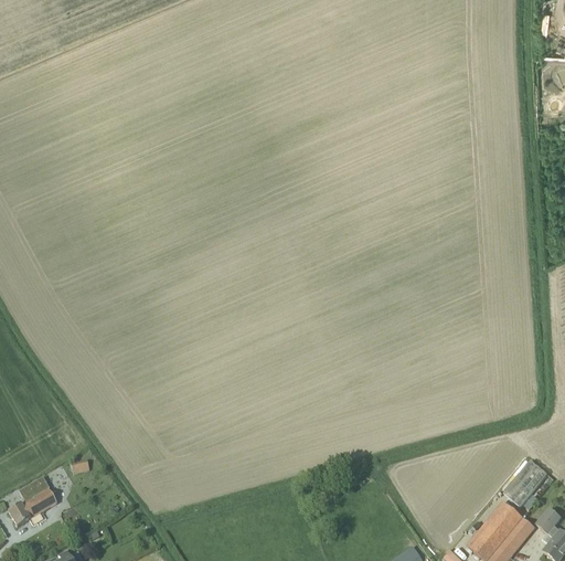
[(530,458),(503,491),(520,506),(534,488),(546,473),(544,470),(530,458)]
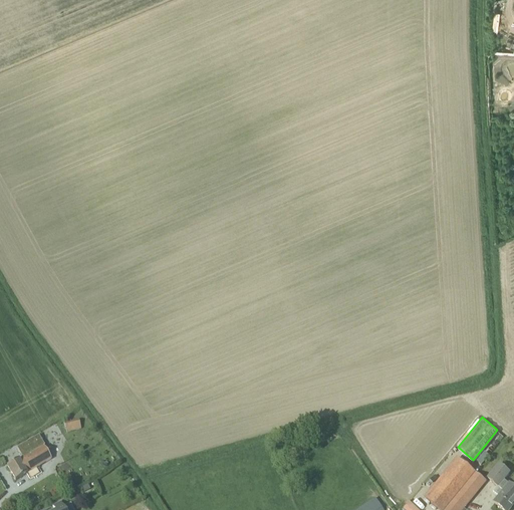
[(78,419),(64,422),(66,430),(80,427),(78,419)]
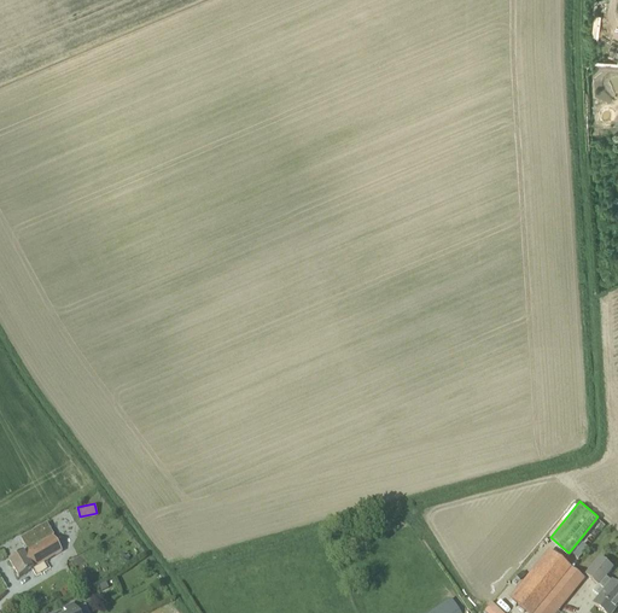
[(27,547),(7,558),(18,574),(60,549),(45,524),(44,520),(19,535),(22,538),(27,547)]
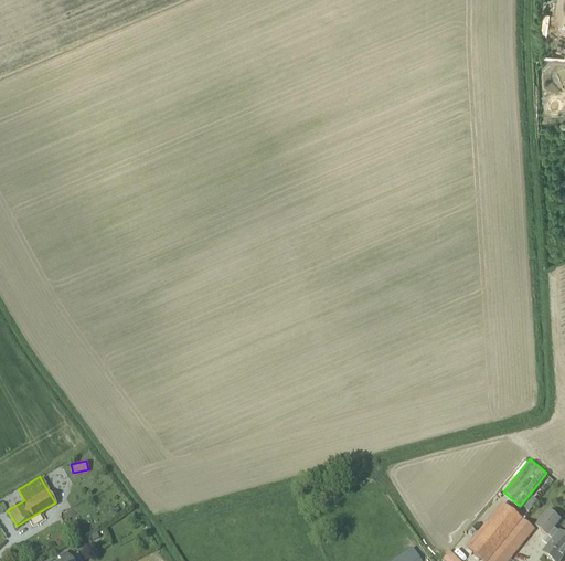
[(503,501),(469,546),(488,560),(504,560),(534,525),(525,518),(503,501)]
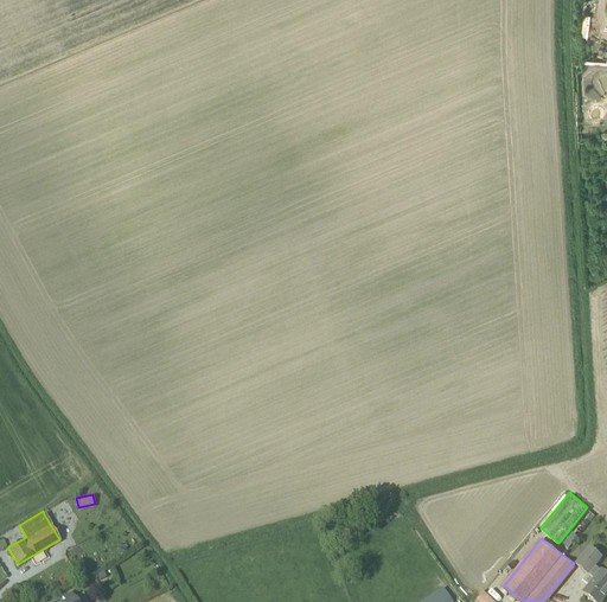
[(588,544),(575,561),(587,570),(588,571),(595,562),(602,554),(593,546),(588,544)]
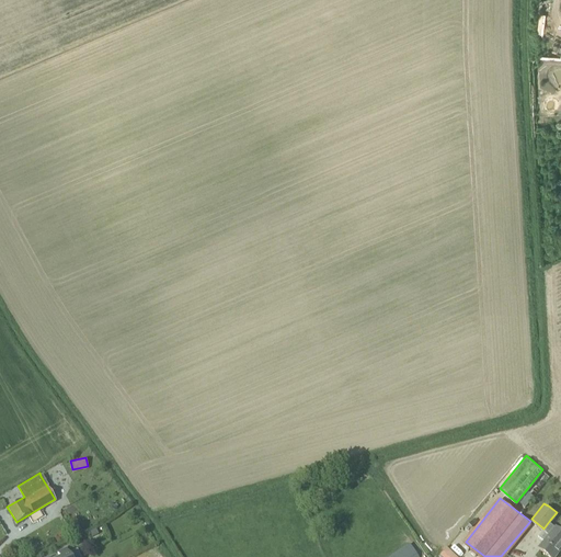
[(545,538),(539,546),(553,556),(560,547),(560,529),(551,522),(545,530),(550,533),(545,538)]
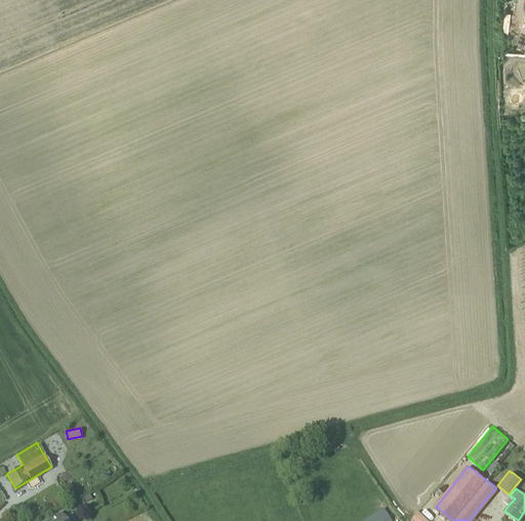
[(382,506),(360,520),(387,520),(392,518),(382,506)]
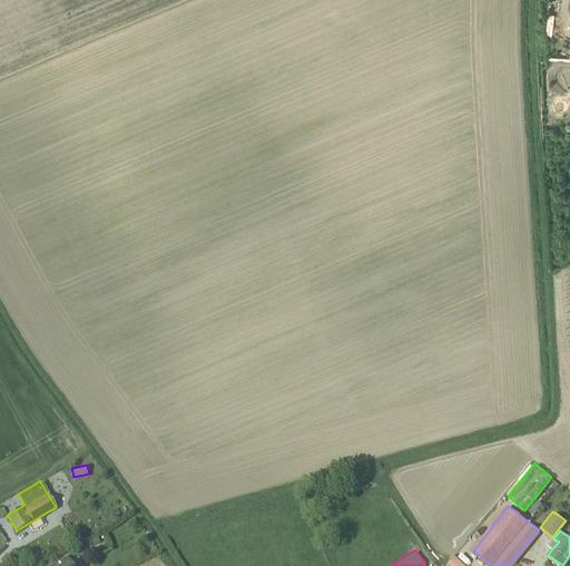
[(51,565),(51,564),(45,565),(72,565),(67,553),(57,557),(60,564),(55,565),(51,565)]
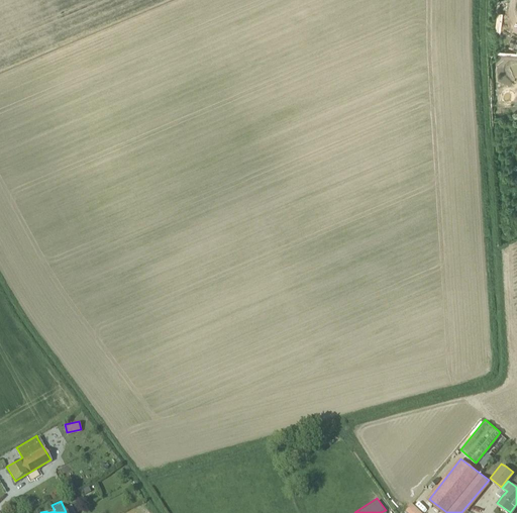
All buildings are outlined.
